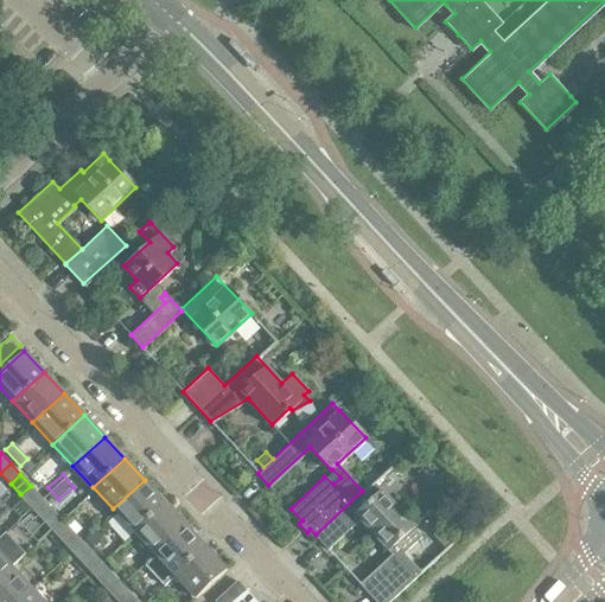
[(165,501),(145,480),(113,508),(133,531),(165,501)]
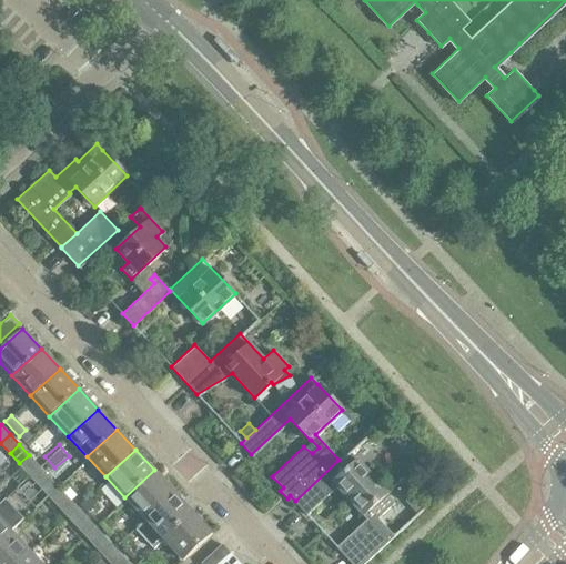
[(339,460),(295,501),(306,513),(336,485),(366,517),(336,546),(352,563),(361,563),(374,552),(393,534),(376,515),(393,500),(385,491),(349,451),(339,460)]
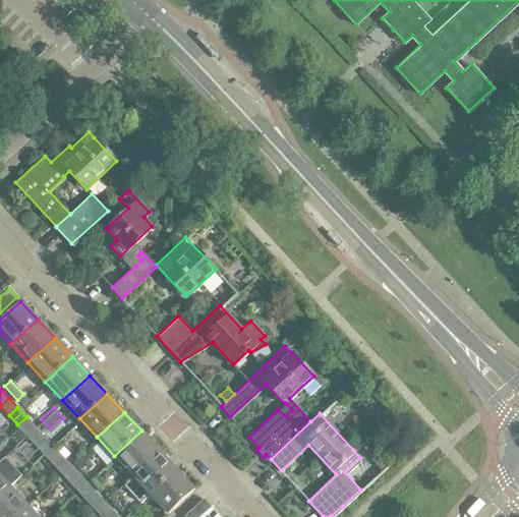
[(35,426),(26,417),(17,424),(26,434),(35,426)]
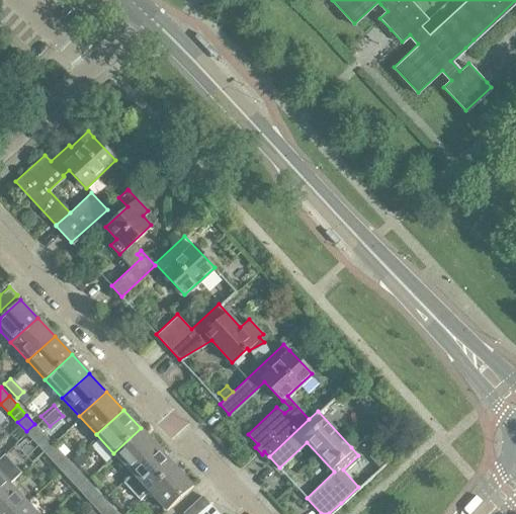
[(43,433),(34,424),(26,431),(34,440),(43,433)]
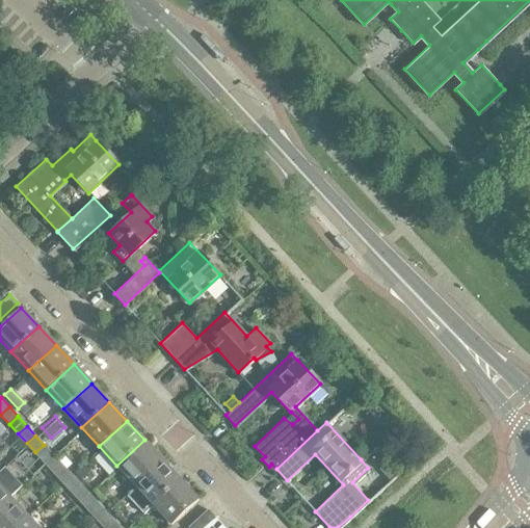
[(162,458),(144,440),(116,466),(134,484),(162,458)]
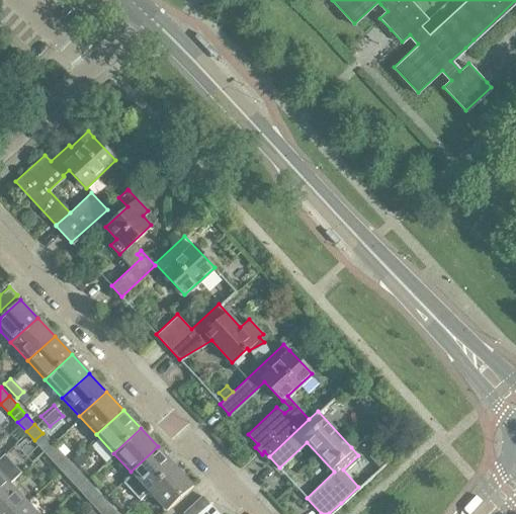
[(52,442),(43,433),(34,440),(43,450),(52,442)]
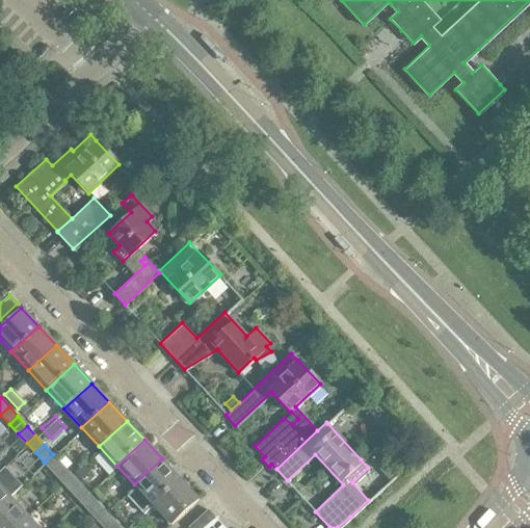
[(61,464),(53,454),(44,463),(53,472),(61,464)]
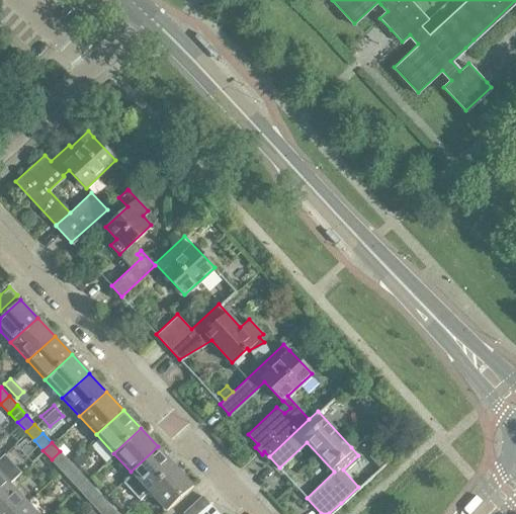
[(378,445),(368,455),(379,467),(390,458),(378,445)]
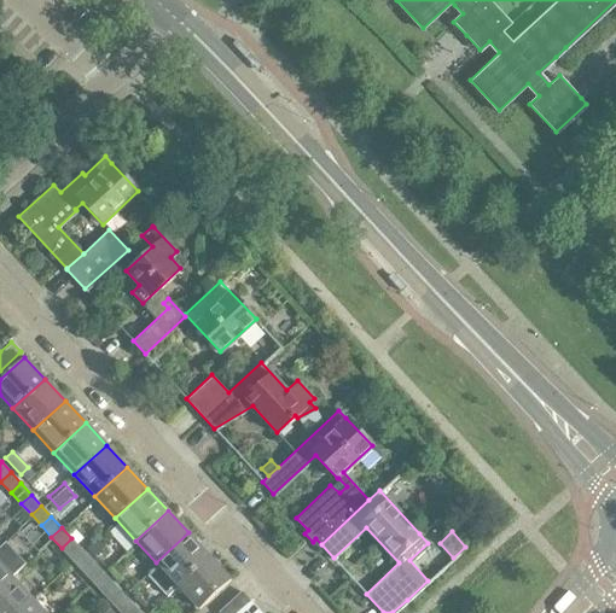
[(189,532),(156,562),(145,572),(166,595),(176,584),(209,555),(189,532)]
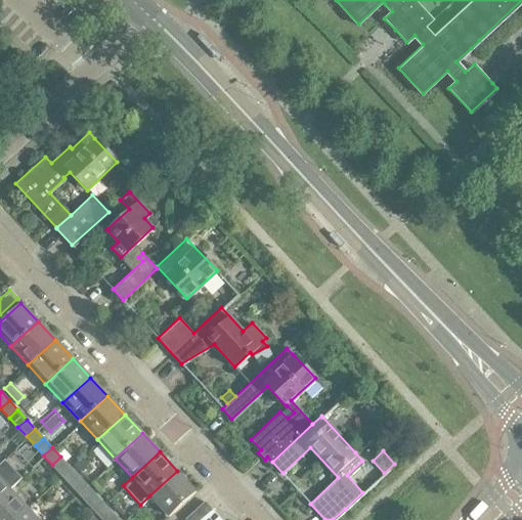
[(70,467),(60,457),(52,465),(60,474),(70,467)]
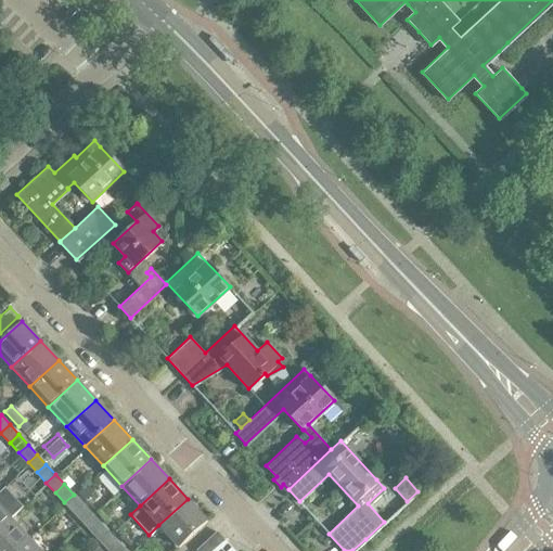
[(0,525),(9,517),(22,505),(3,486),(0,488),(0,525)]
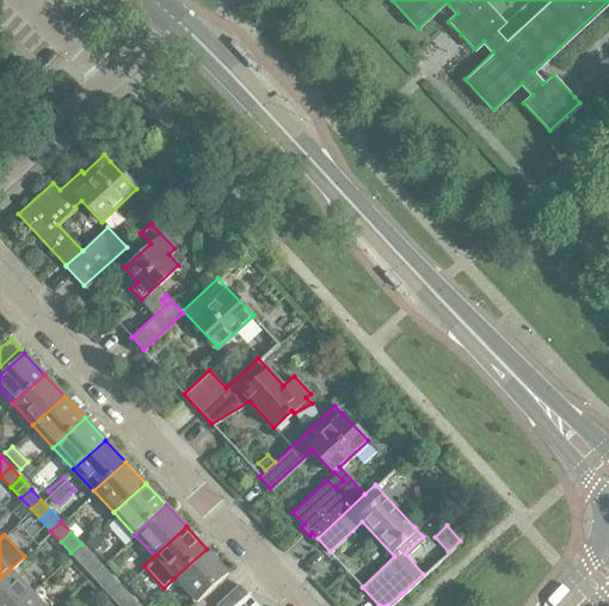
[(80,563),(91,554),(81,544),(71,552),(80,563)]
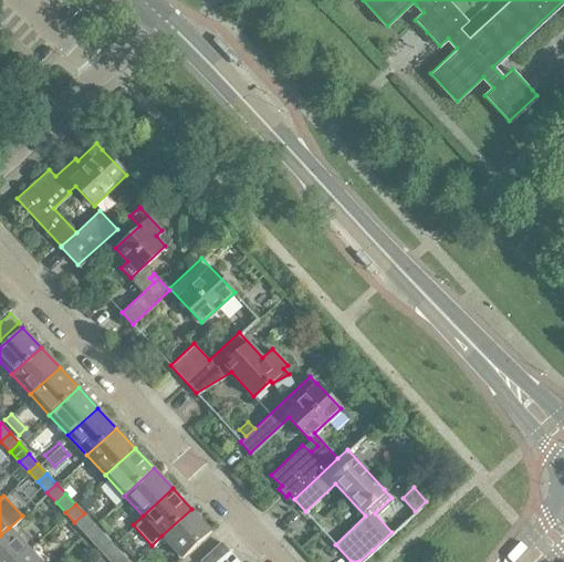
[(210,529),(191,509),(162,536),(180,555),(210,529)]
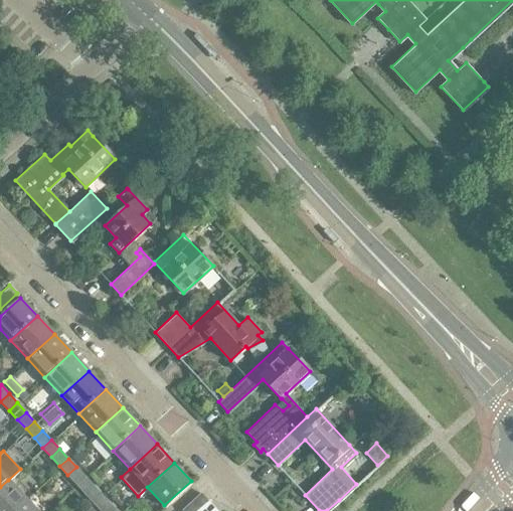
[(86,477),(76,467),(67,475),(76,485),(86,477)]
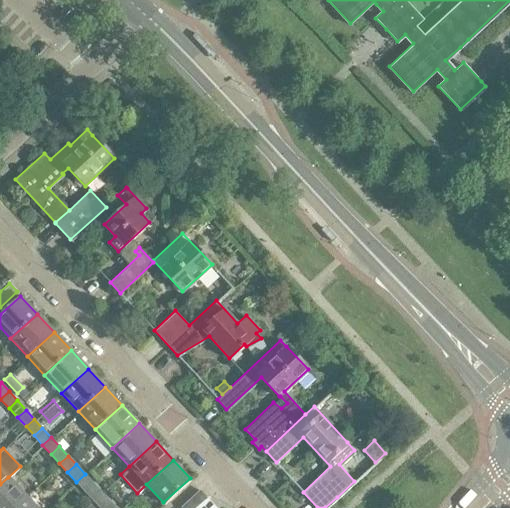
[(84,491),(93,483),(85,474),(76,482),(84,491)]
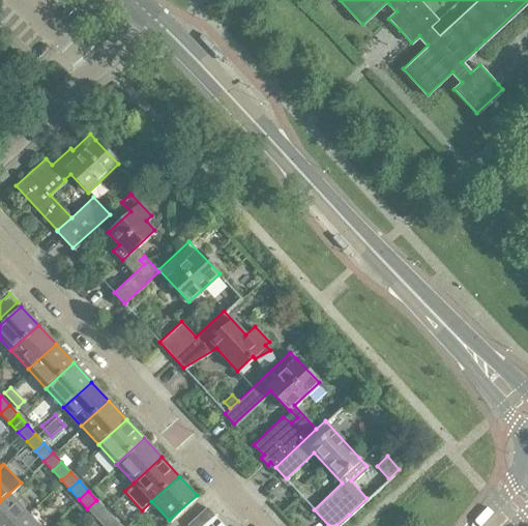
[(8,494),(0,501),(0,525),(11,525),(26,513),(8,494)]
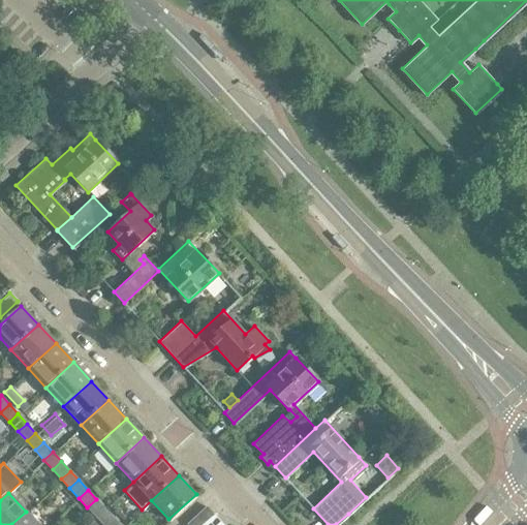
[(104,508),(96,499),(87,507),(96,517),(104,508)]
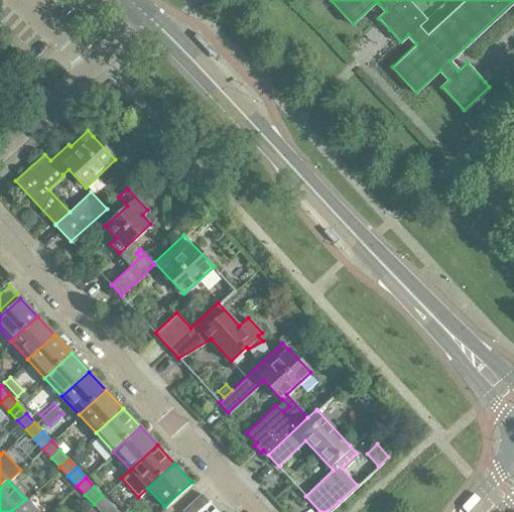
[(183,511),(197,511),(209,501),(201,492),(181,510),(183,511)]
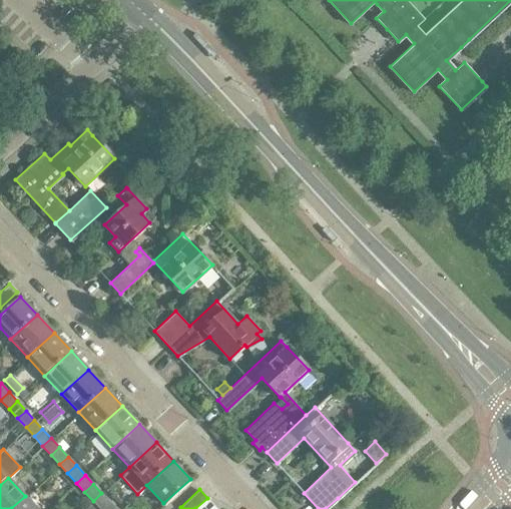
[(116,508),(101,493),(93,501),(100,508),(116,508)]
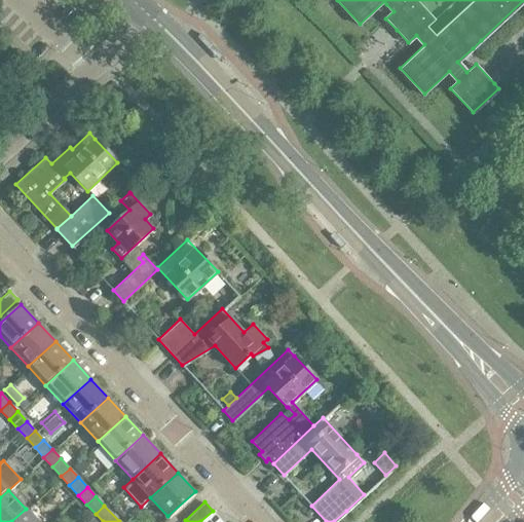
[(37,521),(26,509),(11,521),(37,521)]
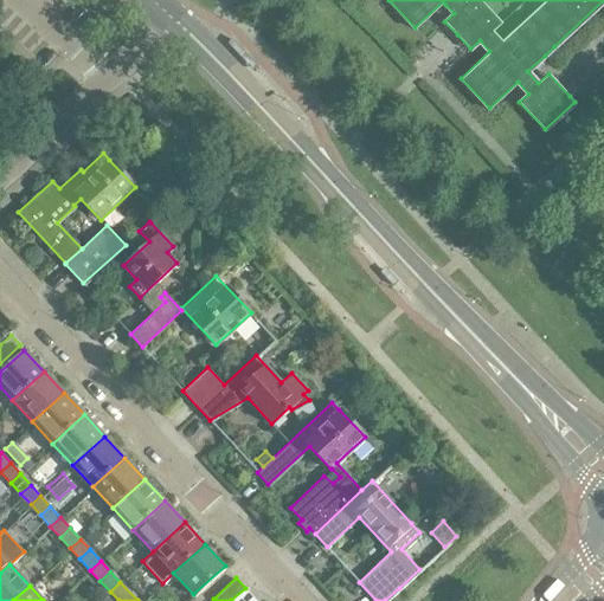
[(251,600),(255,599),(245,588),(231,600),(251,600)]
